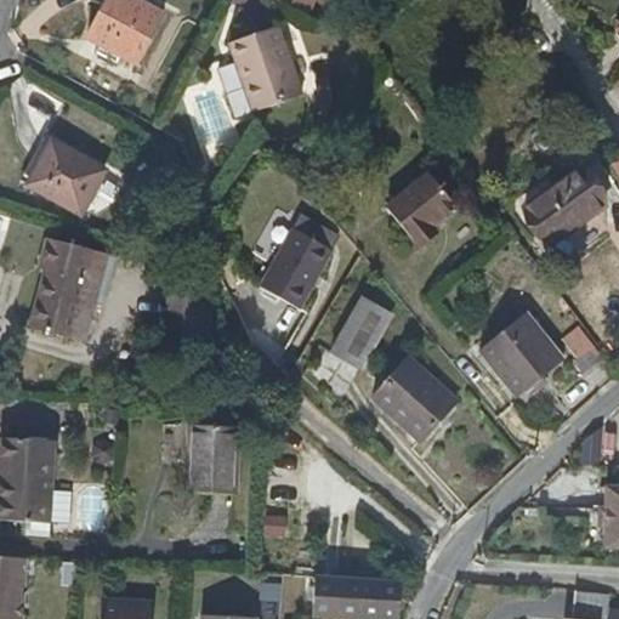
[(160,12),(138,0),(103,0),(85,35),(134,62),(160,12)]
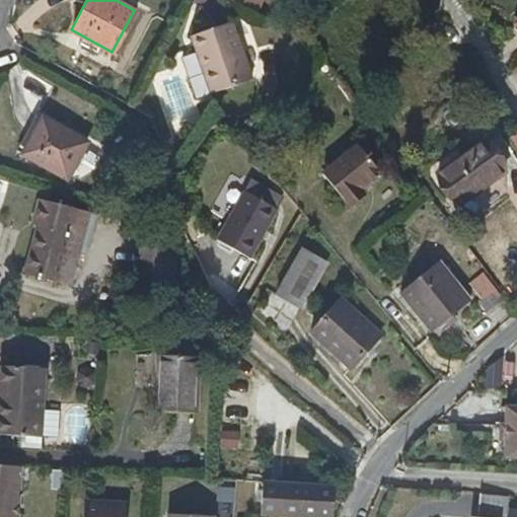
[(208,91),(250,77),(230,21),(189,35),(208,91)]
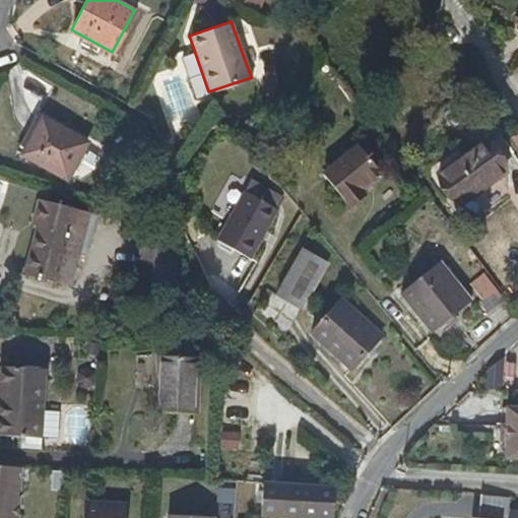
[(14,148),(23,153),(43,118),(34,113),(14,148)]
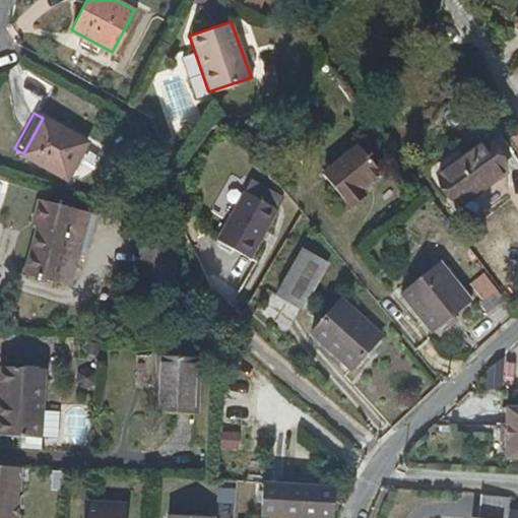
[(43,118),(23,153),(66,176),(83,142),(43,118)]
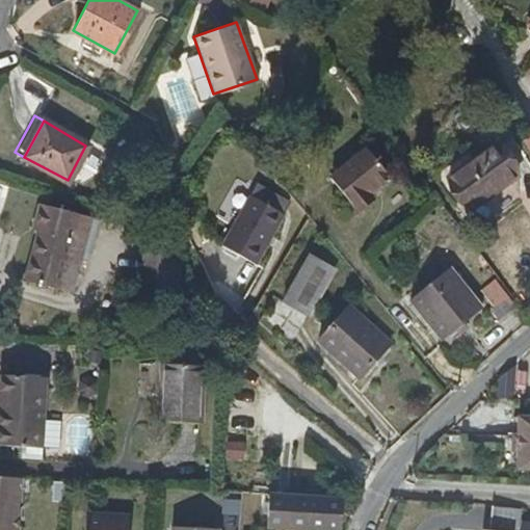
[(529,126),(517,135),(528,154),(529,153),(529,126)]
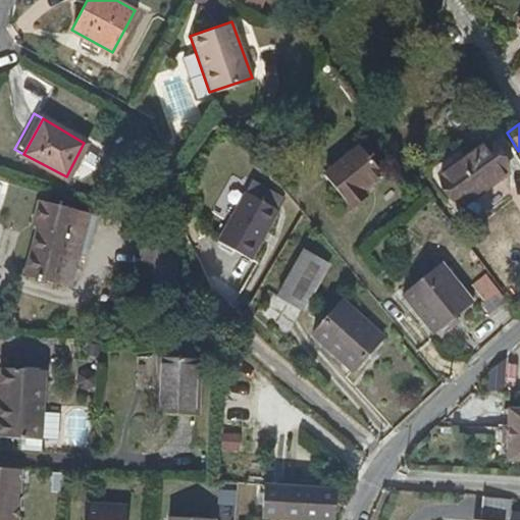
[(313,180),(336,208),(352,197),(350,193),(359,185),(381,167),(359,142),(313,180)]
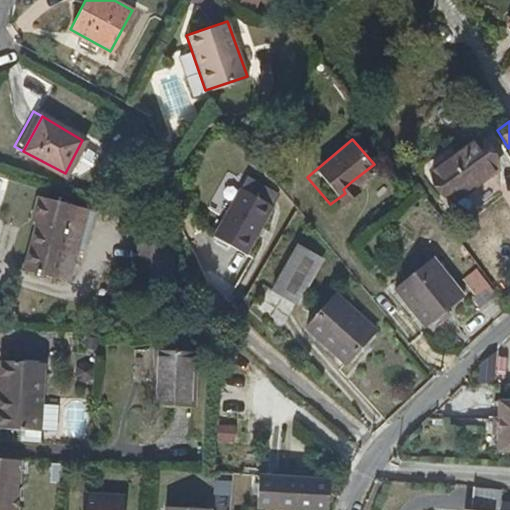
[(497,168),(478,141),(432,174),(451,201),(497,168)]
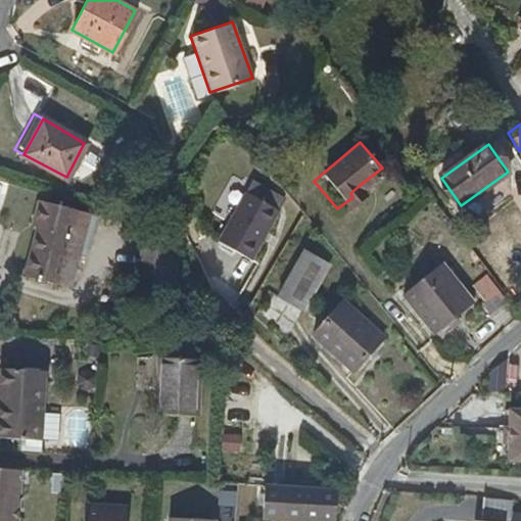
[(352,197),(353,196),(363,189),(360,185),(350,193),(352,197)]
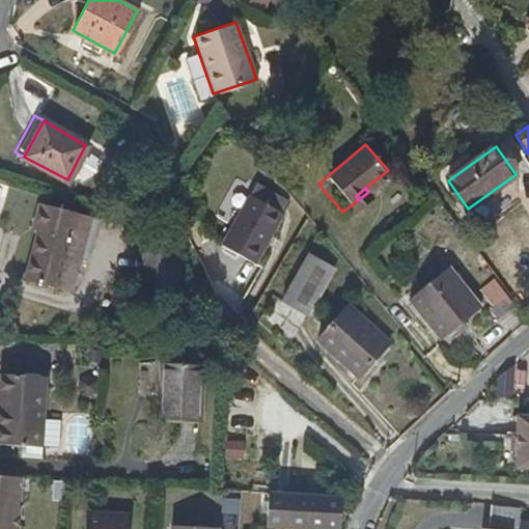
[(254,263),(283,215),(250,195),(220,244),(254,263)]
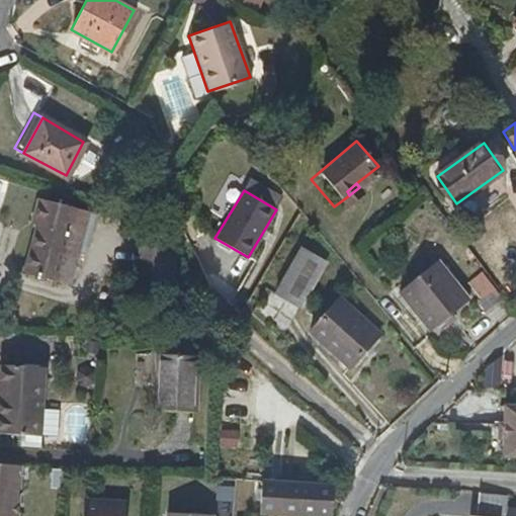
[(349,195),(334,206),(338,210),(354,198),(350,194),(349,195)]
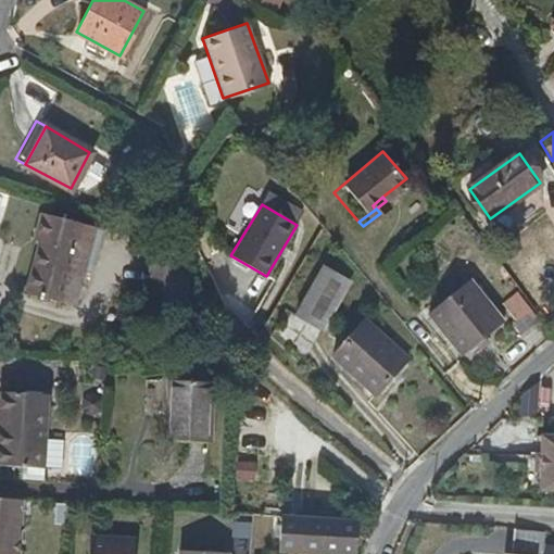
[(73,303),(84,262),(70,259),(79,222),(39,211),(32,241),(46,244),(35,293),(73,303)]
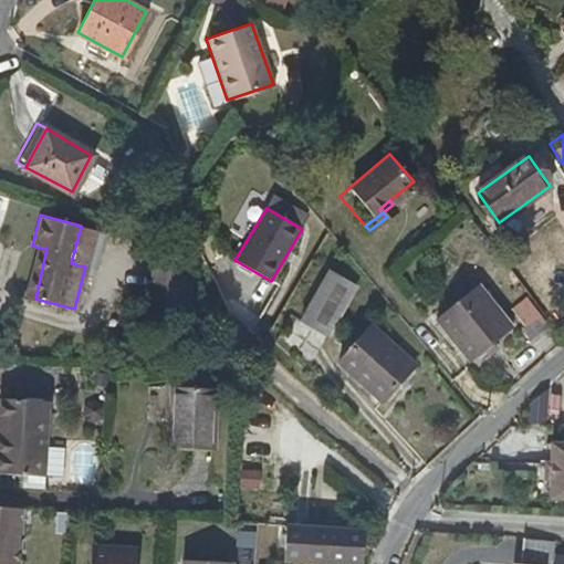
[(71,263),(85,267),(94,229),(81,226),(71,263)]
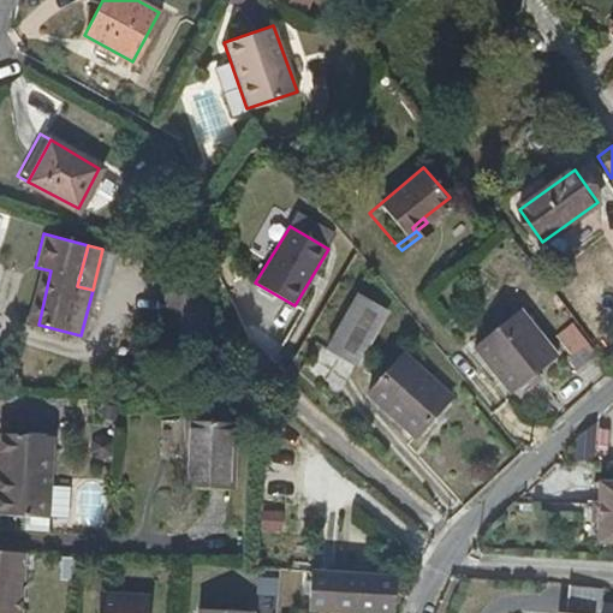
[(388,309),(358,291),(326,346),(356,364),(388,309)]
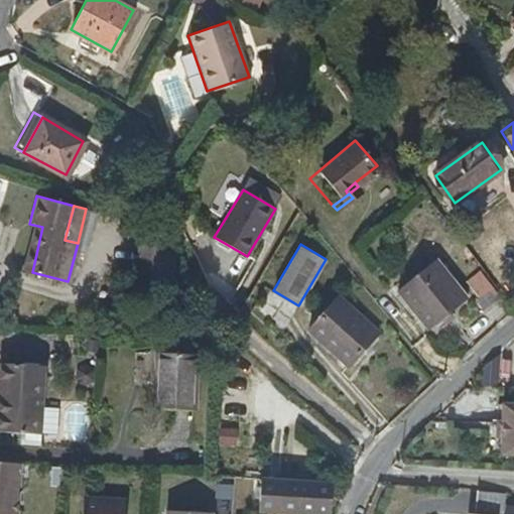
[(466,296),(435,259),(397,289),(428,327),(466,296)]
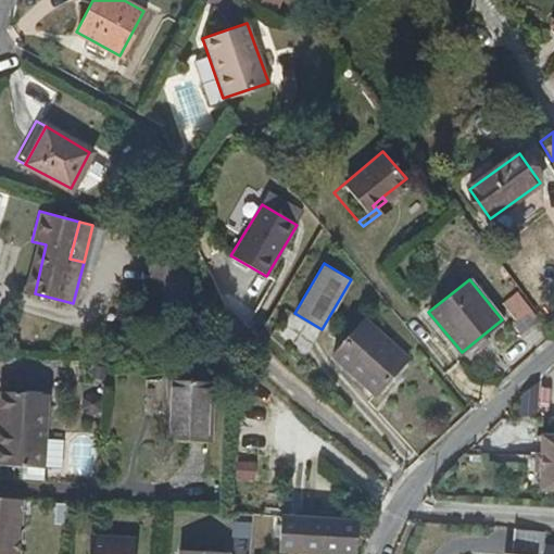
[(538,317),(521,298),(510,306),(526,326),(538,317)]
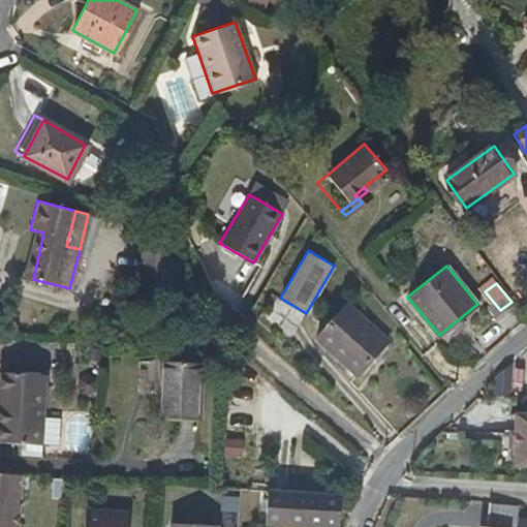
[(385,340),(345,304),(316,336),(358,373),(385,340)]
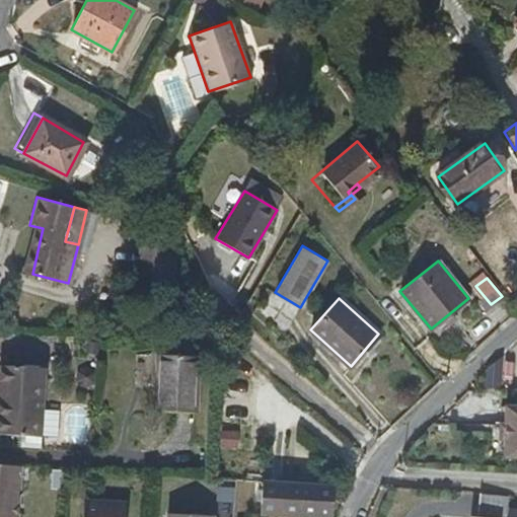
[(199,355),(161,354),(158,409),(198,410),(199,355)]
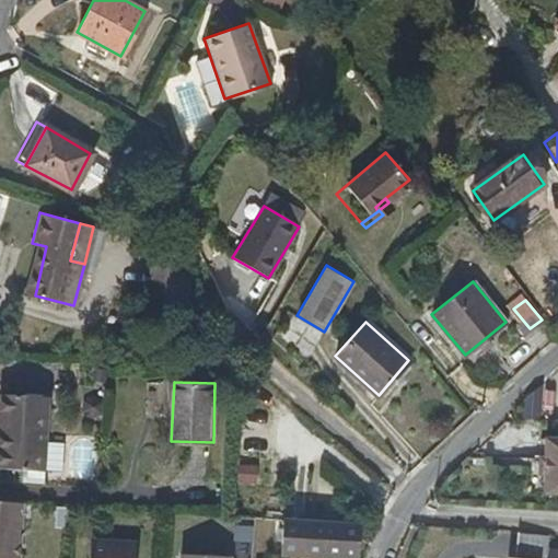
[(557,394),(547,382),(534,394),(549,410),(557,402),(557,394)]
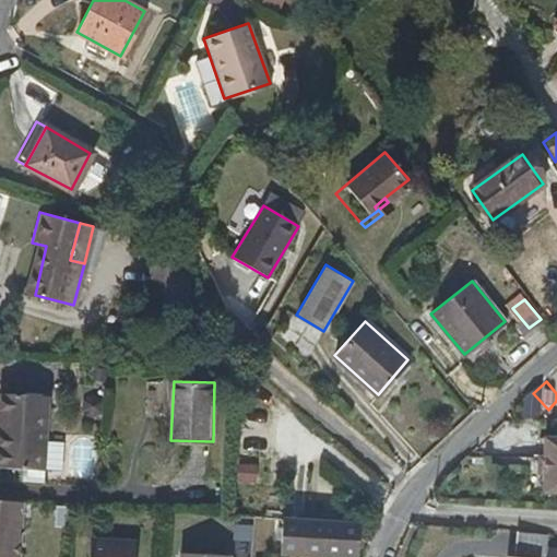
[(0,464),(60,469),(61,451),(64,447),(66,445),(66,439),(62,436),(46,435),(48,395),(0,392),(0,464)]
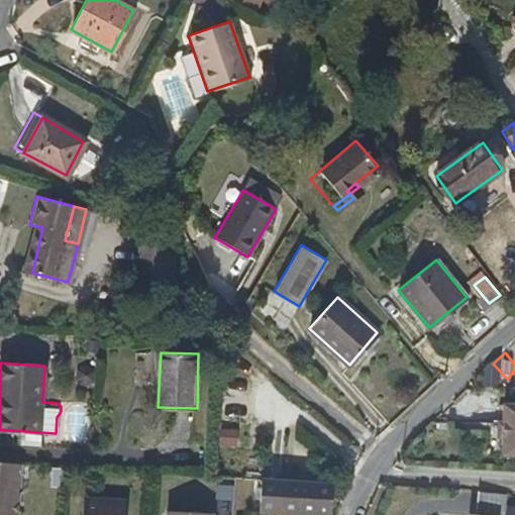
[(514,404),(509,404),(508,437),(503,437),(502,454),(514,454),(514,404)]
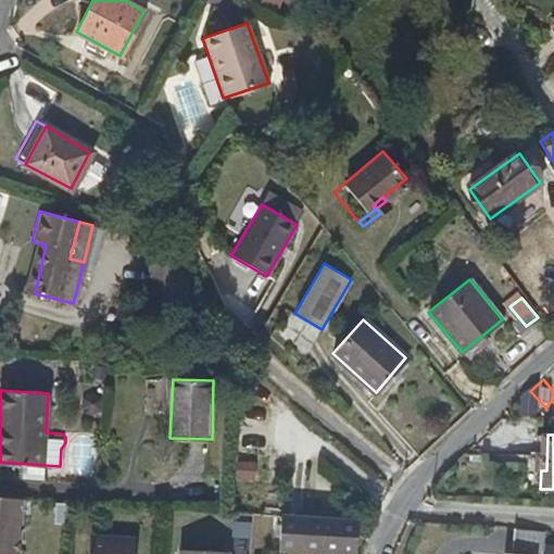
[(231,481),(254,481),(253,461),(230,462),(231,481)]
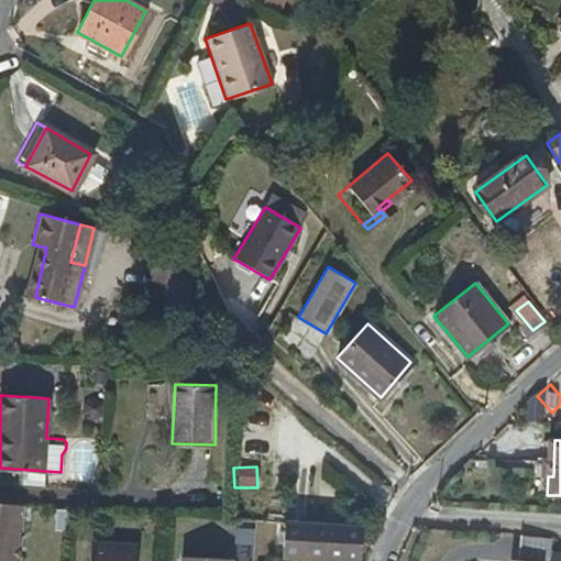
[(0,560),(19,560),(24,505),(0,503),(0,560)]
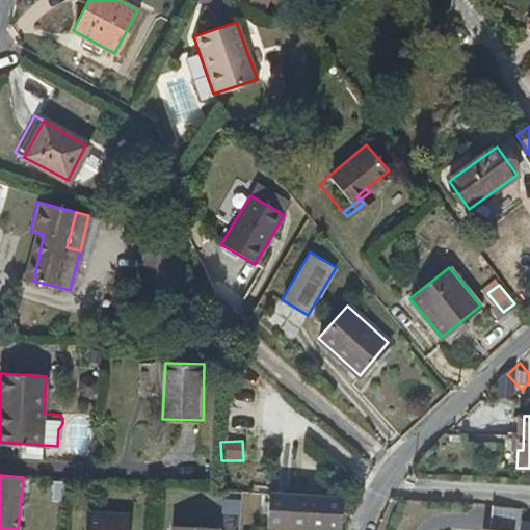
[(267,523),(339,527),(342,498),(269,493),(267,523)]
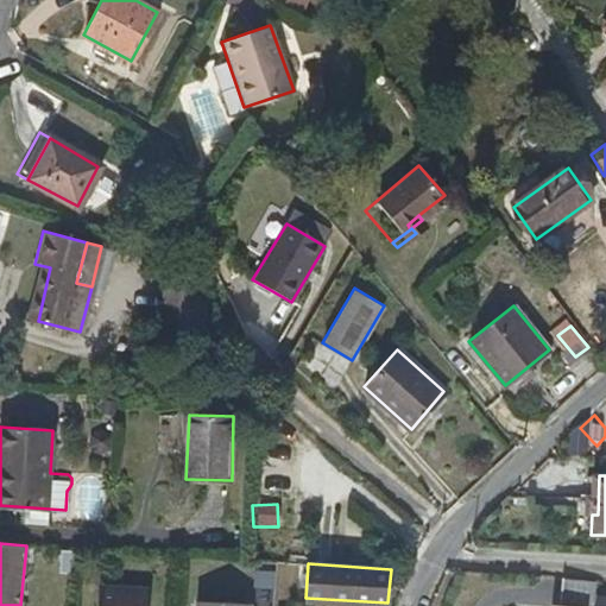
[(593,605),(595,580),(561,578),(559,605),(593,605)]
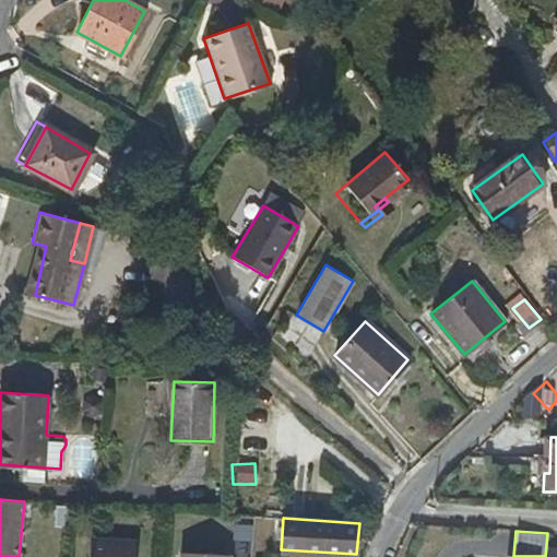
[(91,536),(89,556),(133,556),(134,538),(91,536)]
